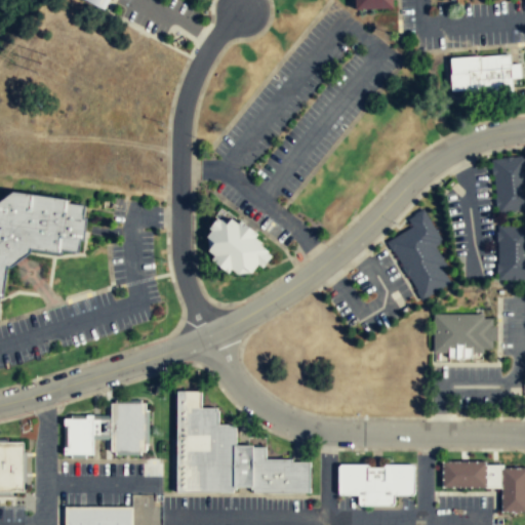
[(86,0),(103,8),(107,0),(86,0)]
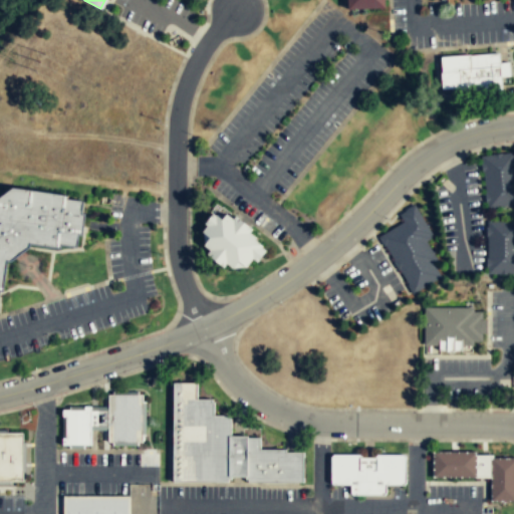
[(345,0),(346,9),(382,9),(382,0),(345,0)]
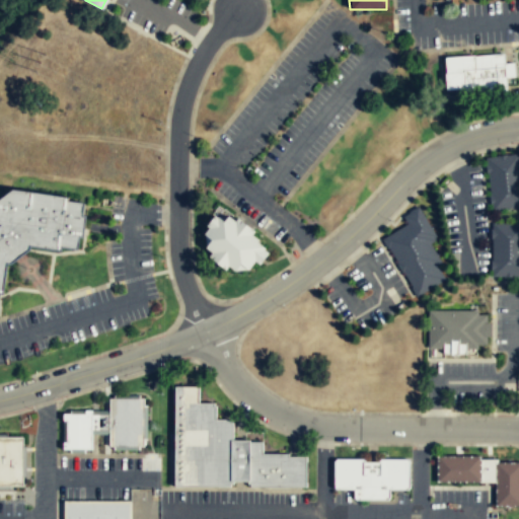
[(445,57),(446,93),(507,91),(506,77),(516,77),(515,63),(505,64),(505,55),(445,57)]
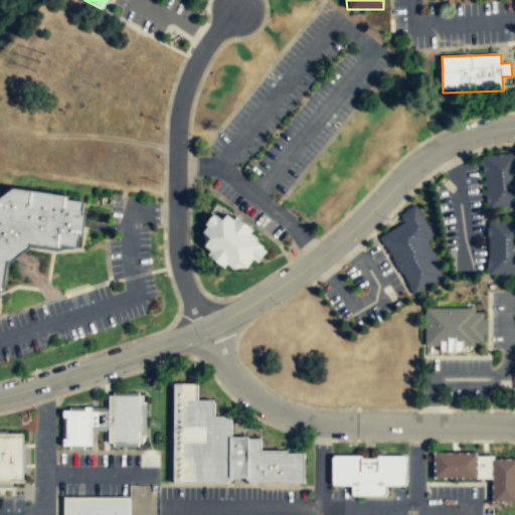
[(514,153),(482,155),(487,208),(514,205),(514,153)]
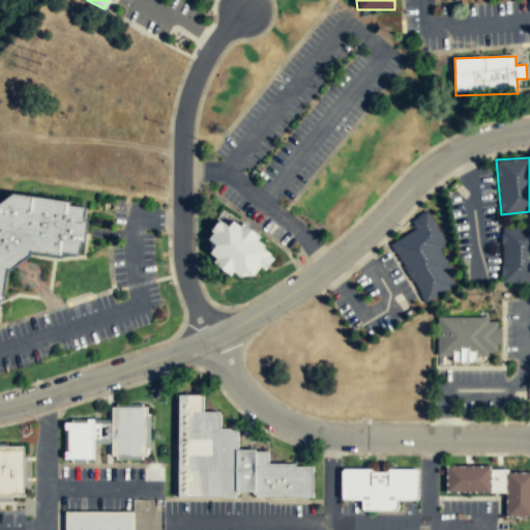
[(0,298),(1,299),(6,267),(9,268),(29,253),(30,249),(61,255),(62,251),(78,254),(80,240),(84,240),(85,229),(87,217),(83,217),(85,205),(67,203),(68,199),(11,190),(0,199),(0,298)]
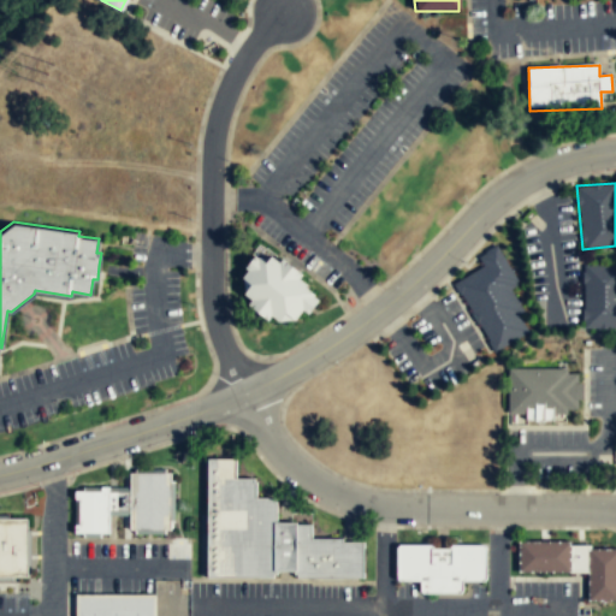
[(531,332),(509,288),(517,284),(498,246),(478,256),(484,267),(455,282),(491,353),(531,332)]
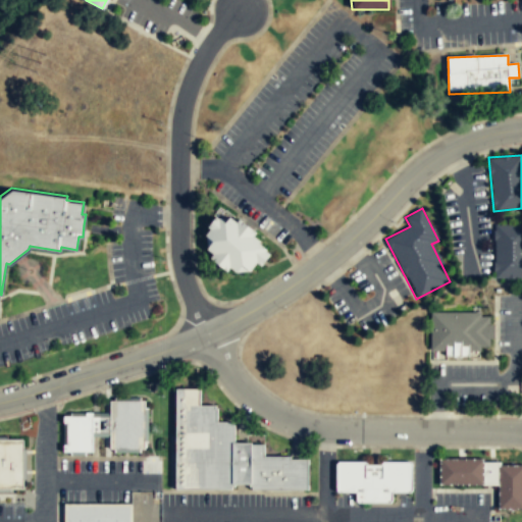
[(266,248),(258,242),(259,239),(229,215),(224,220),(219,216),(205,233),(207,248),(237,271),(250,269),(266,248)]
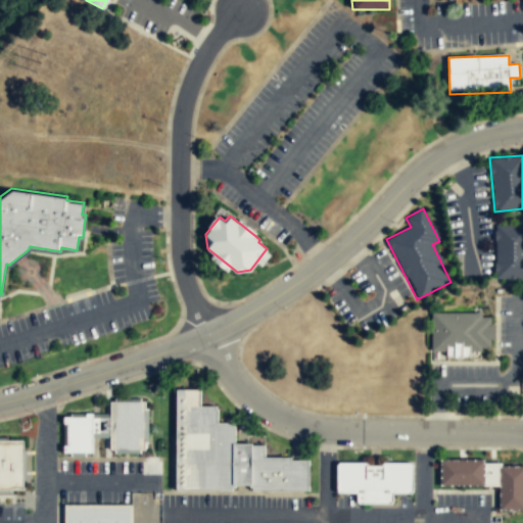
[(522,279),(522,224),(494,224),(494,279),(522,279)]
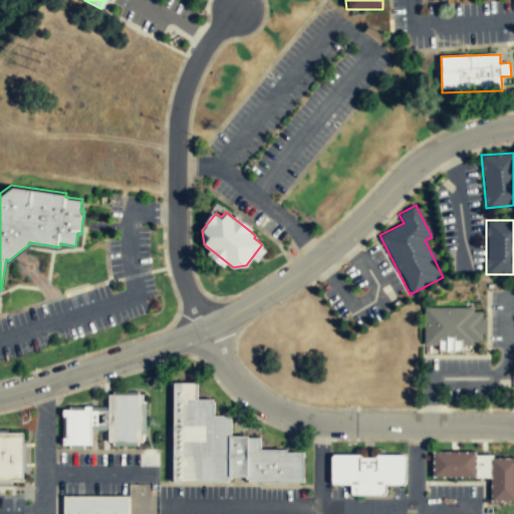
[(472,351),(472,341),(485,341),(485,307),(424,308),(424,351),(472,351)]
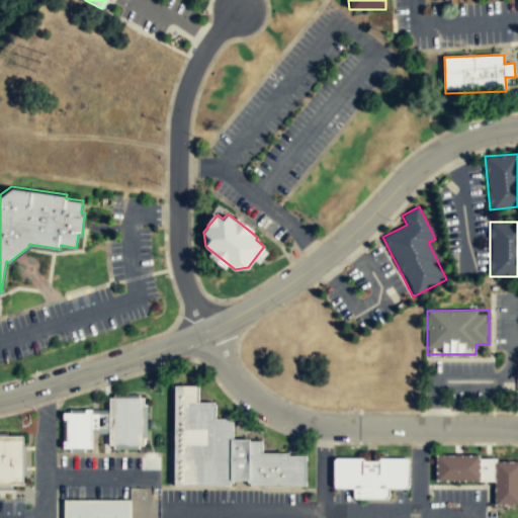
[(305,486),(306,454),(261,454),(262,440),(232,440),(232,419),(214,419),(214,403),(198,403),(198,385),(176,385),(174,484),(305,486)]
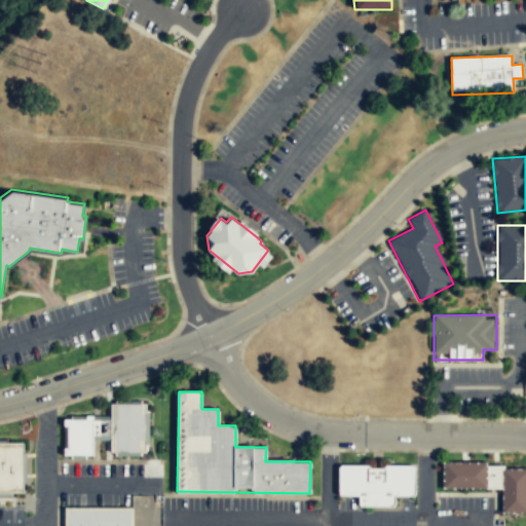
[(111,416),(64,416),(64,458),(92,458),(92,440),(111,440),(111,455),(147,455),(147,401),(111,401),(111,416)]
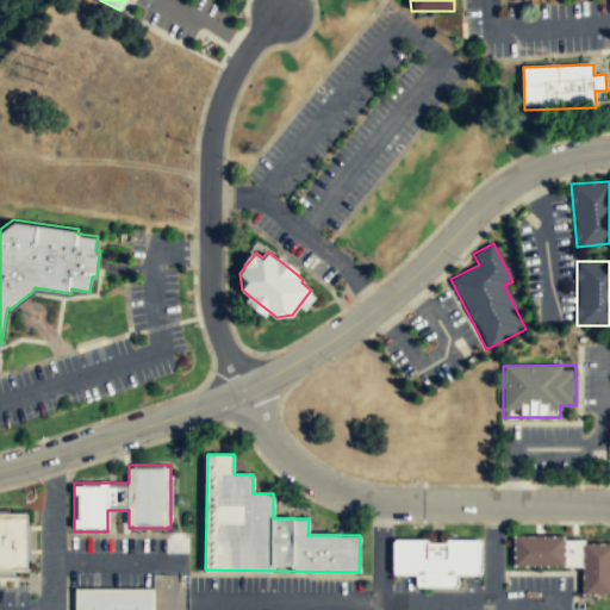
[(25,512),(0,512),(0,571),(26,571),(25,512)]
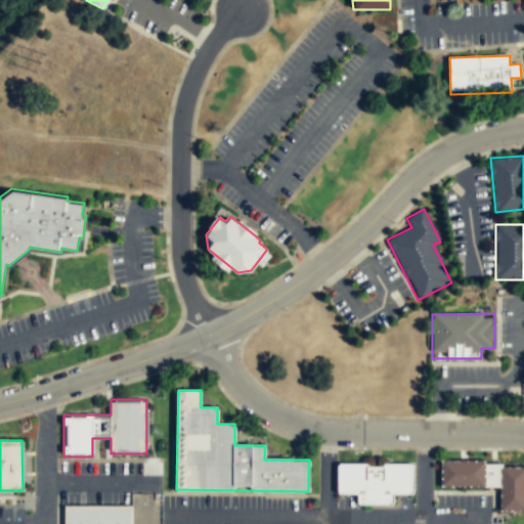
[(441,486),(500,486),(500,511),(523,511),(523,462),(441,463),(441,486)]
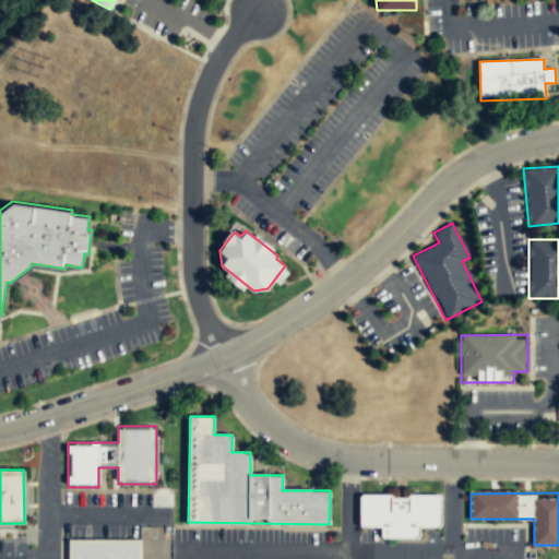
[(420,538),(420,527),(441,527),(441,495),(361,495),(361,527),(382,527),(382,538),(420,538)]
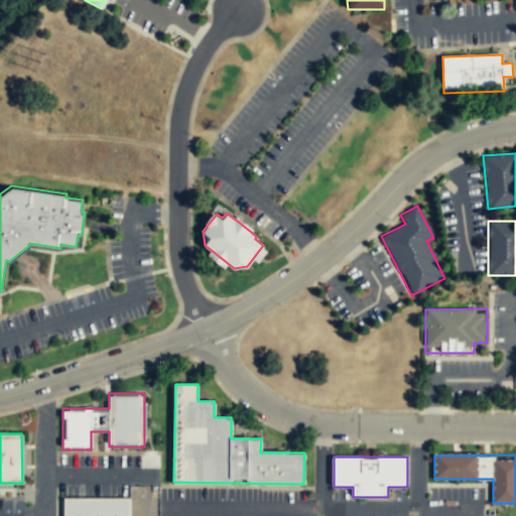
[(129,515),(129,498),(63,498),(63,515),(129,515)]
